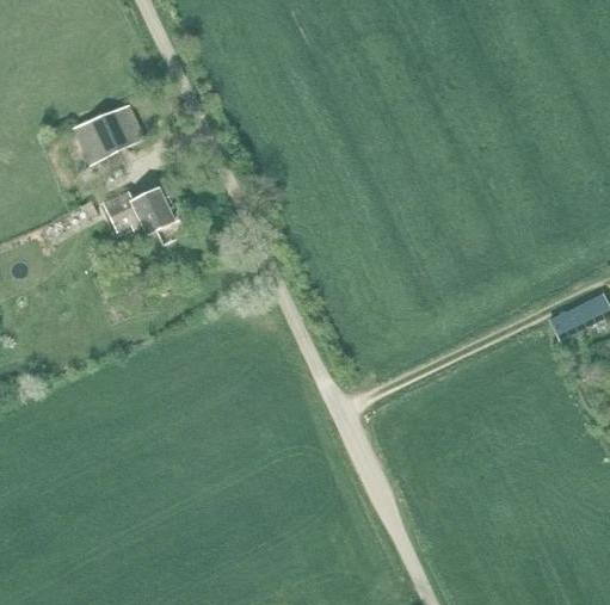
[(92,162),(145,137),(128,103),(75,125),(92,162)]
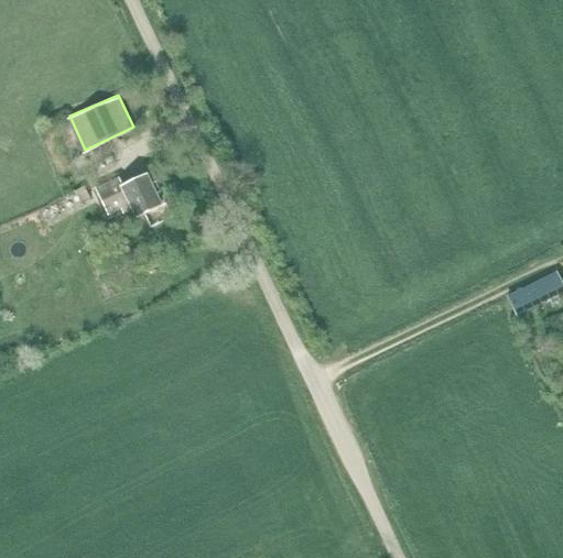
[(123,184),(120,176),(97,187),(109,211),(121,205),(125,210),(133,206),(137,215),(161,203),(147,173),(123,184)]
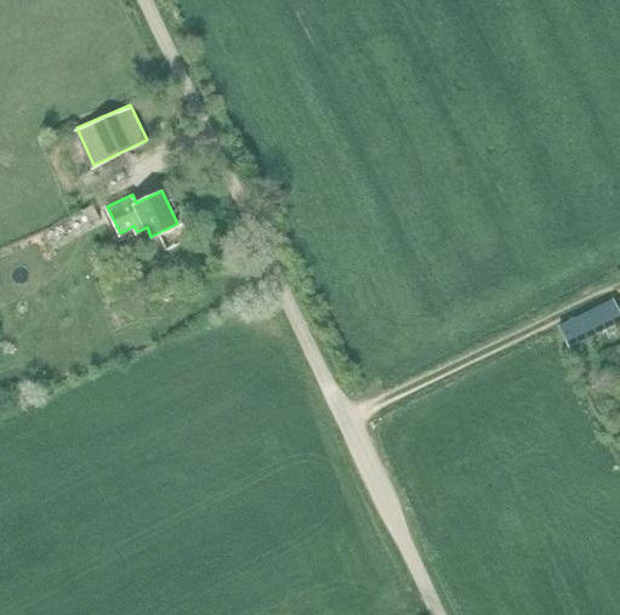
[(83,206),(90,220),(100,215),(92,201),(83,206)]
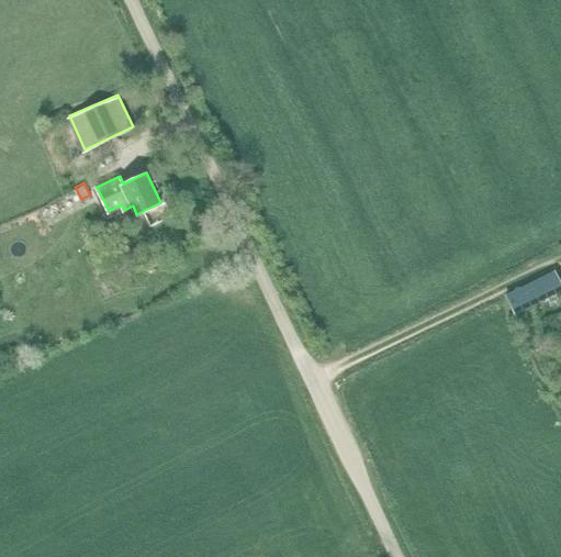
[(156,252),(141,259),(146,269),(160,262),(156,252)]
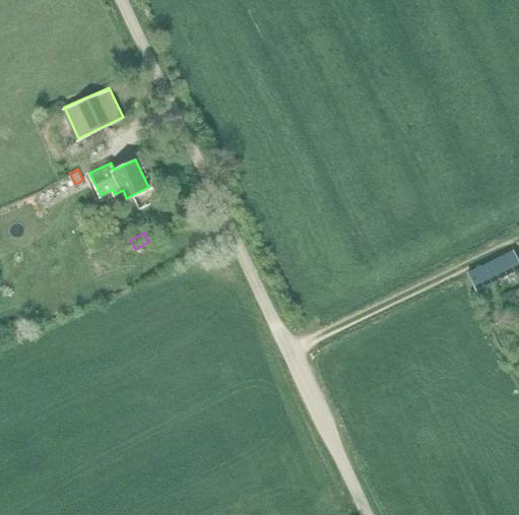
[(475,287),(518,266),(518,263),(511,249),(467,270),(475,287)]
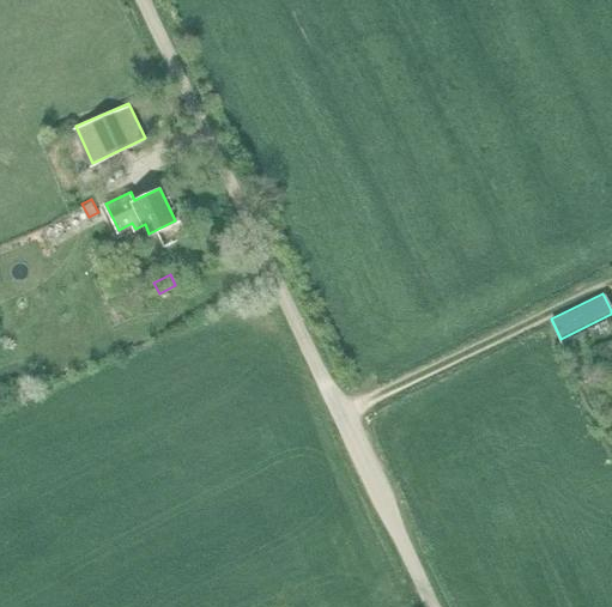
All buildings are outlined.
